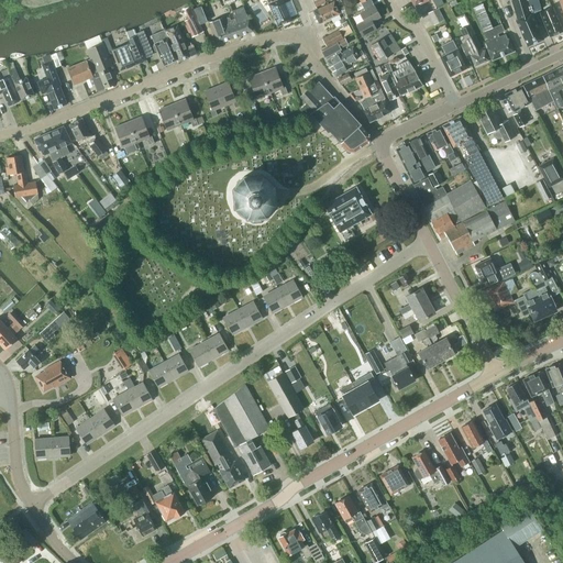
[(234,0),(221,0),(224,7),(229,4),(232,11),(238,9),(234,0)]
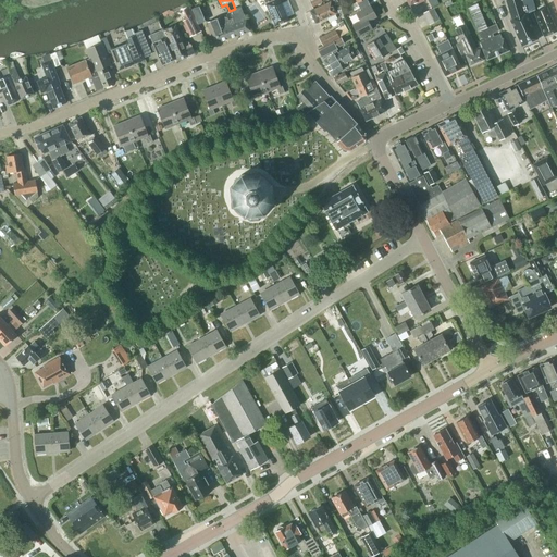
[(252,0),(254,0),(263,0),(265,3),(274,26),(288,21),(280,0),(252,0)]
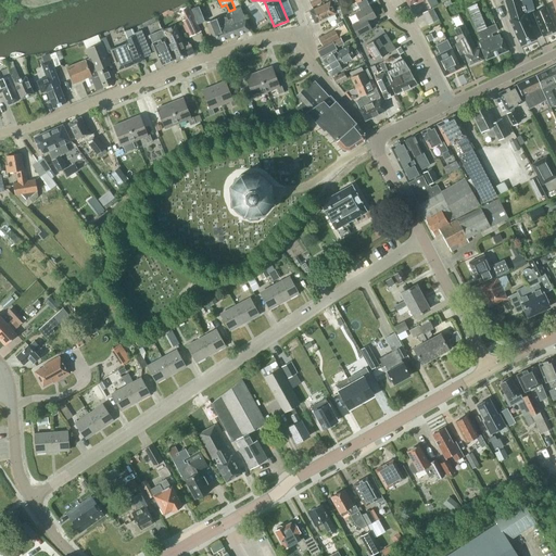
[(310,11),(315,23),(336,13),(335,11),(340,9),(336,0),(332,0),(330,1),(310,11)]
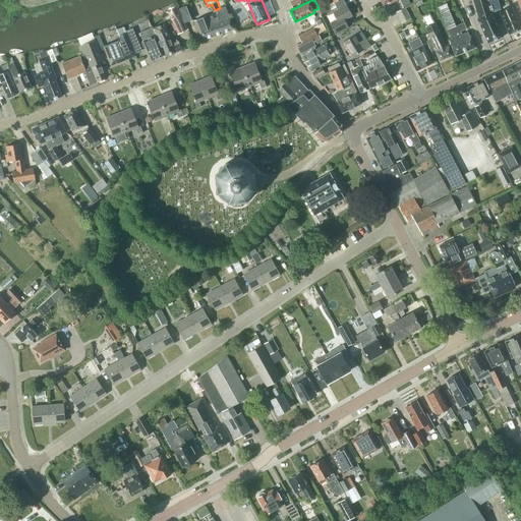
[(344,20),(352,15),(343,0),(338,0),(334,3),(338,9),(333,12),(337,19),(330,23),(336,35),(348,27),(344,20)]
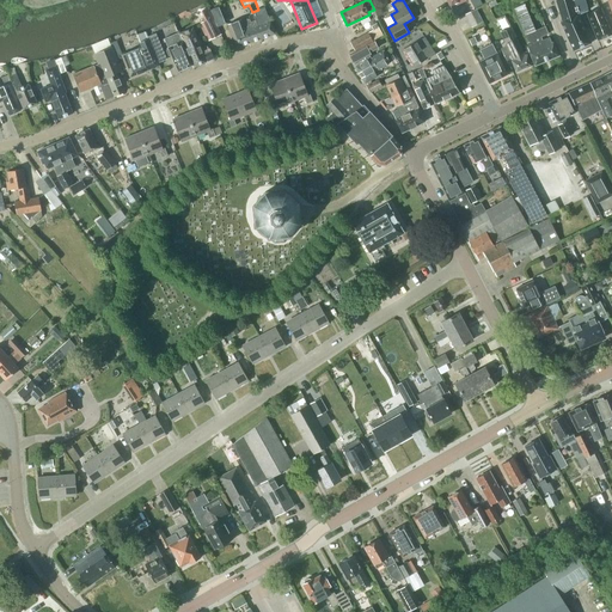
[(588,10),(585,0),(556,0),(562,20),(561,22),(573,50),(591,43),(579,14),(588,10)]
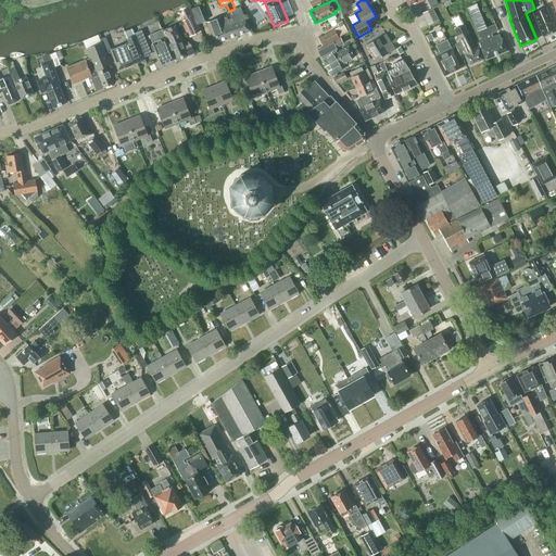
[(497,30),(495,24),(487,27),(477,3),(467,8),(480,38),(481,38),(482,40),(477,42),(479,48),(480,47),(485,60),(507,50),(503,38),(501,38),(500,34),(493,37),(491,34),(497,30)]
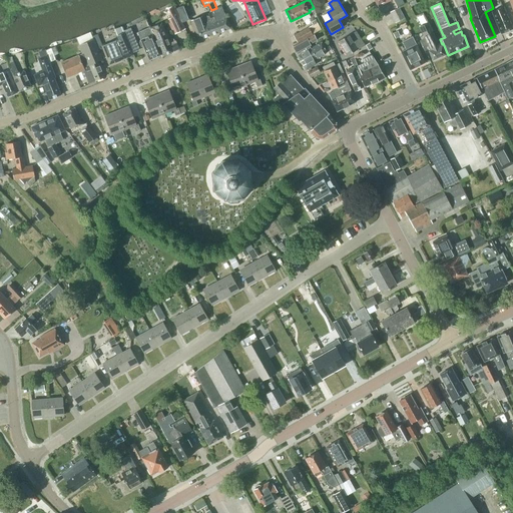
[(188,19),(183,5),(176,8),(181,22),(188,19)]
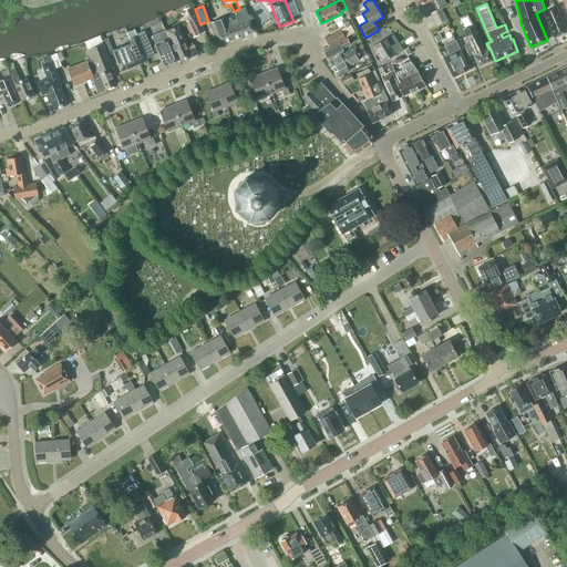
[(204,31),(193,7),(185,10),(189,19),(185,21),(193,37),(204,31)]
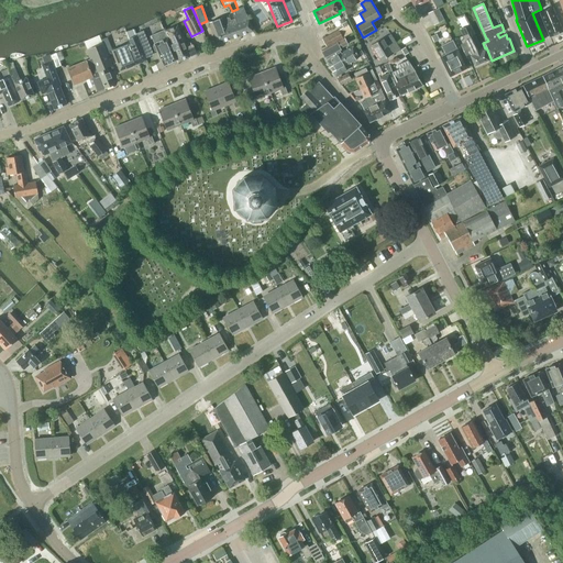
[(433,25),(443,20),(438,8),(428,13),(433,25)]
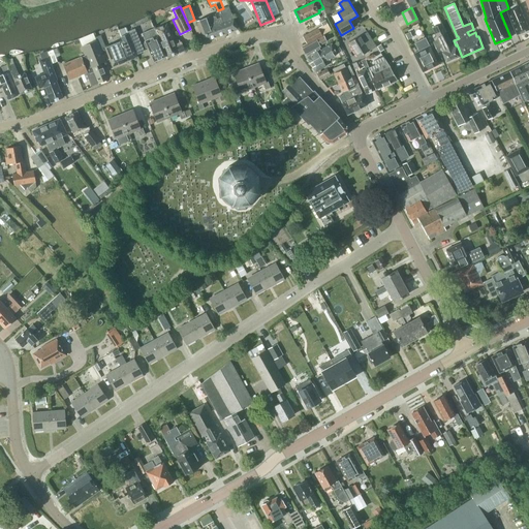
[(517,35),(528,30),(524,17),(522,17),(518,7),(506,11),(517,35)]
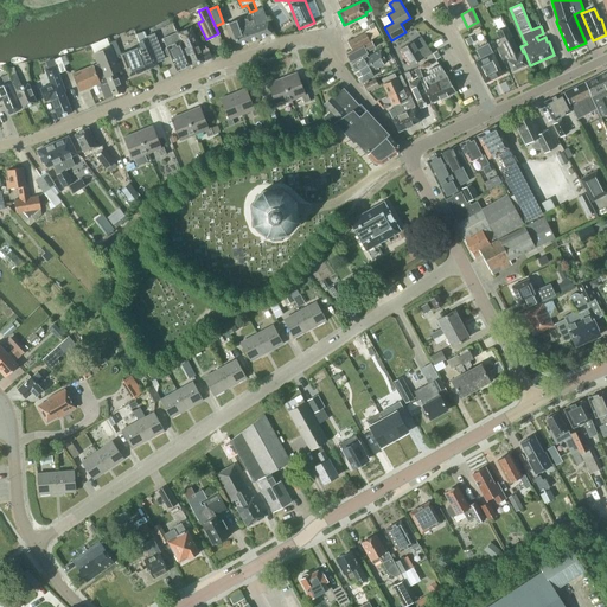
[(267,16),(262,18),(261,13),(253,17),(254,20),(260,38),(273,33),(267,16)]
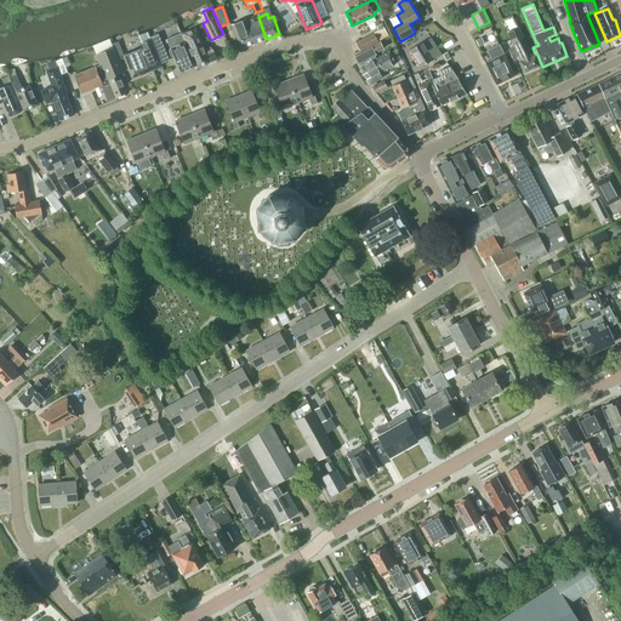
[(266,39),(260,21),(255,22),(254,18),(246,22),(245,20),(232,24),(240,47),(266,39)]
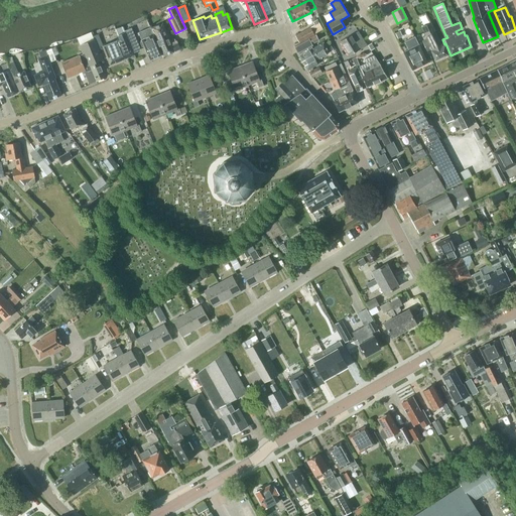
[(323,29),(318,22),(310,27),(314,34),(323,29)]
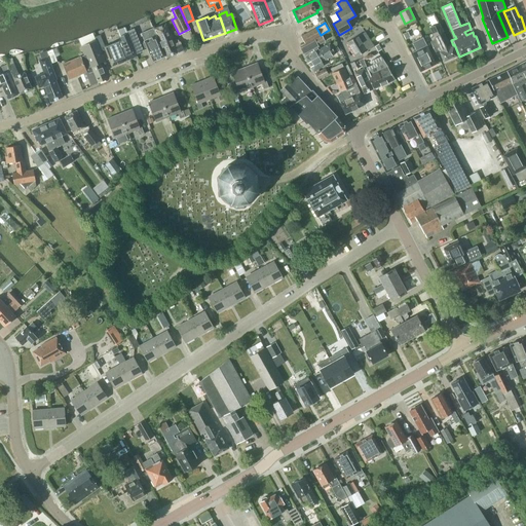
[(450,45),(444,33),(439,23),(429,28),(442,51),(440,52),(444,62),(457,57),(452,44),(450,45)]
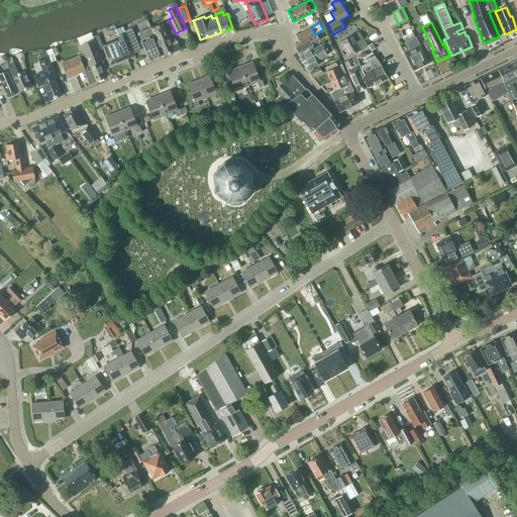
[(177,41),(172,44),(163,23),(151,29),(164,57),(175,52),(181,49),(177,41)]
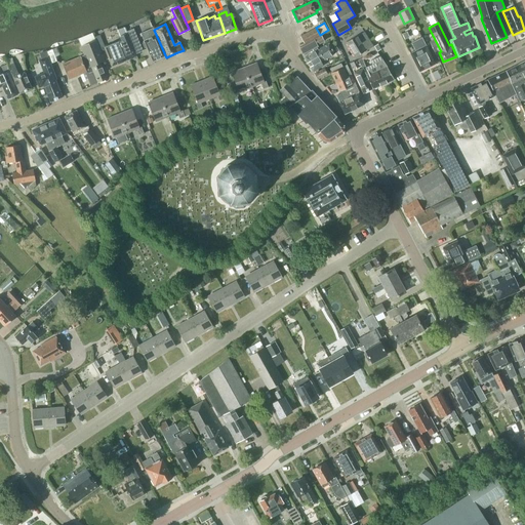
[(127,34),(127,33),(126,32),(125,27),(117,30),(121,40),(105,47),(112,66),(129,58),(136,55),(135,54),(133,49),(134,49),(127,34)]
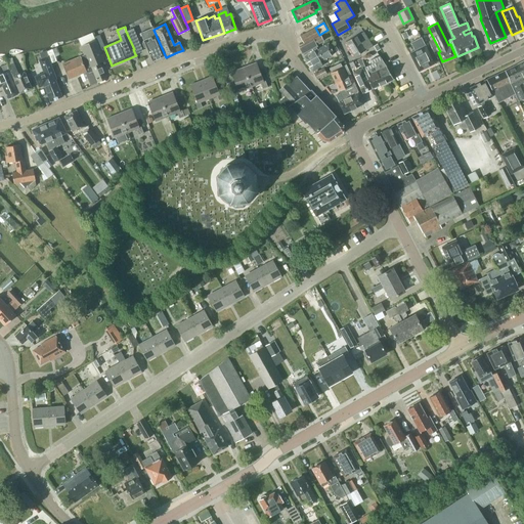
[(153,60),(165,55),(153,28),(140,33),(144,41),(142,43),(144,47),(146,48),(153,60)]
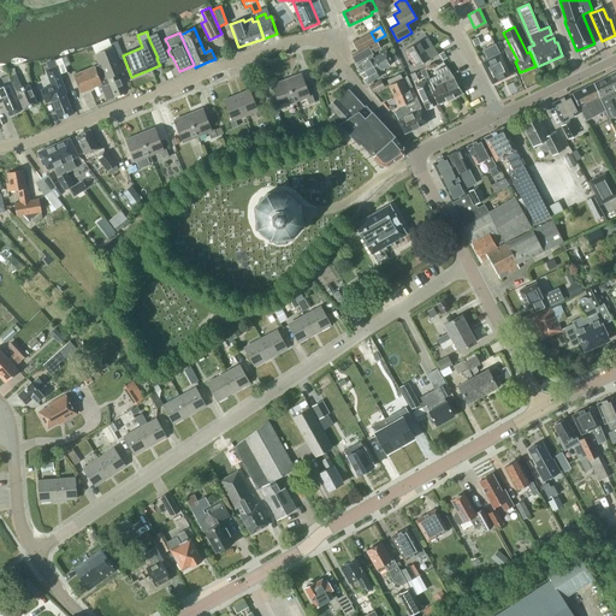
[(357,51),(374,41),(371,33),(353,42),(357,51)]
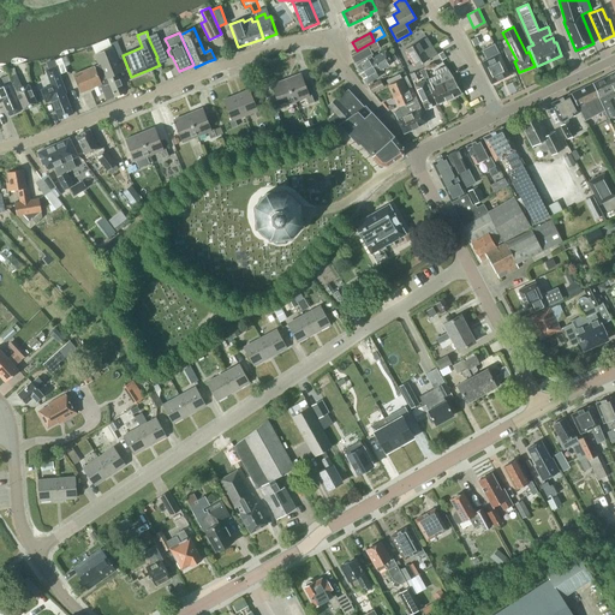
[(157,34),(148,37),(149,39),(149,40),(157,58),(156,58),(159,64),(168,60),(157,34)]
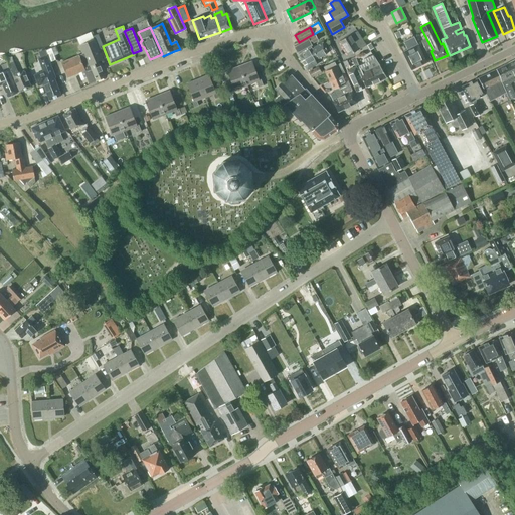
[(359,50),(366,45),(357,31),(350,35),(339,41),(348,56),(358,49),(359,50)]
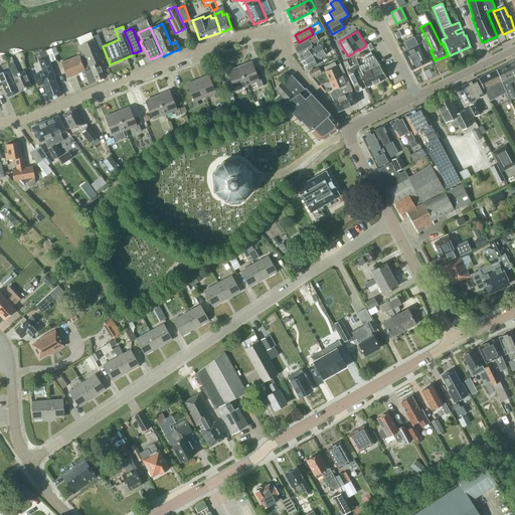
[(312,46),(312,45),(319,41),(315,34),(294,45),(298,53),(302,51),(303,53),(299,56),(307,70),(317,64),(315,60),(318,58),(312,48),(311,46),(312,46)]
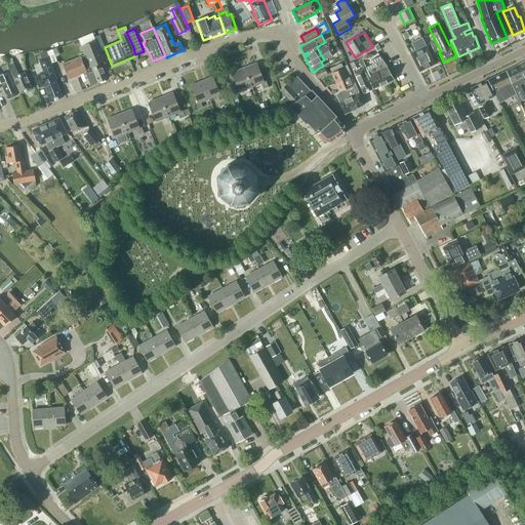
[(419,72),(435,64),(422,38),(411,43),(415,51),(410,53),(419,72)]
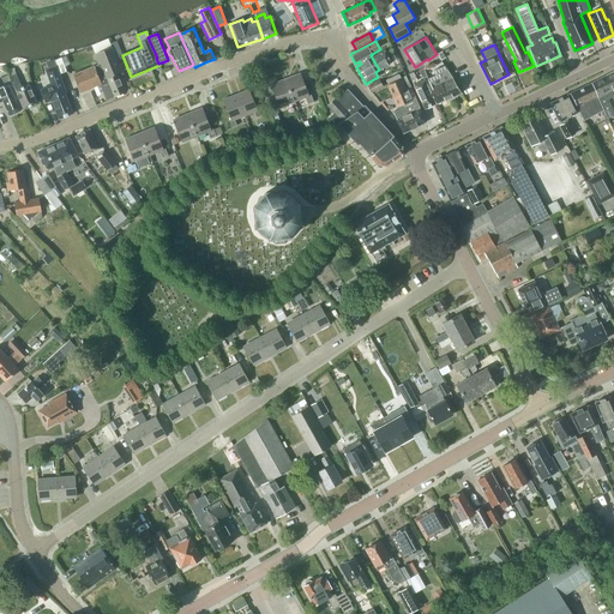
[(94,54),(98,65),(94,66),(74,74),(82,92),(101,84),(104,85),(109,83),(114,96),(125,92),(118,74),(122,72),(113,47),(94,54)]
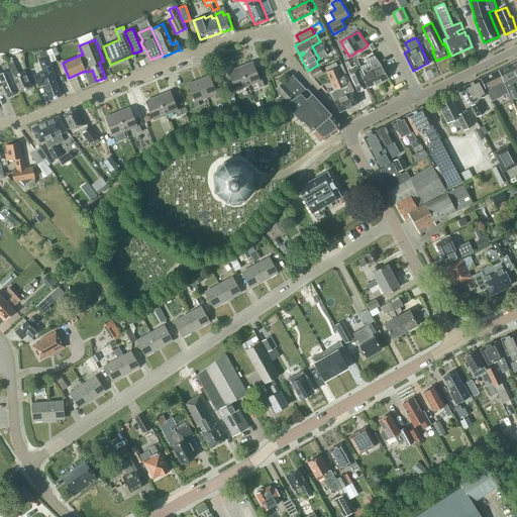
[(319,59),(330,53),(334,49),(329,42),(325,44),(324,42),(313,48),(319,59)]
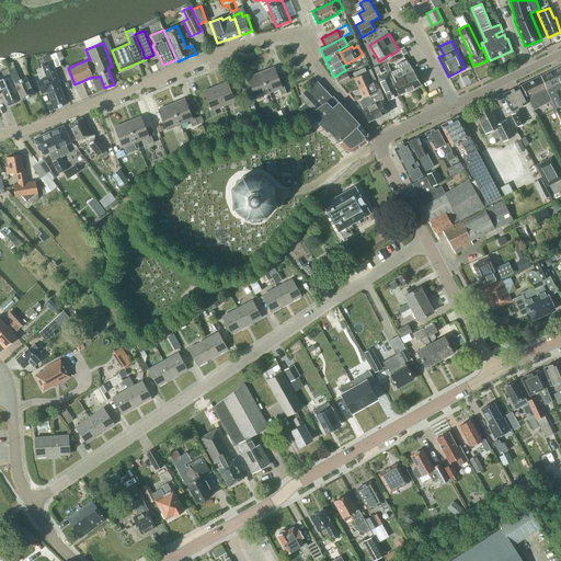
[(61,66),(57,53),(52,55),(56,68),(61,66)]
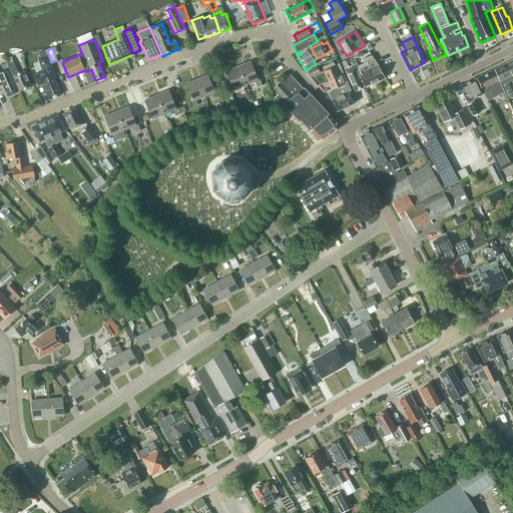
[(54,78),(56,77),(47,55),(37,58),(42,71),(34,75),(38,86),(43,84),(49,99),(61,95),(54,78)]
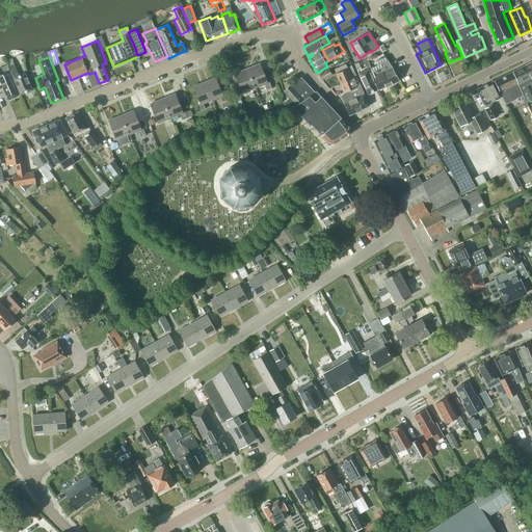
[(370,72),(377,90),(399,80),(393,68),(386,57),(376,61),(378,65),(371,68),(372,71),(370,72)]
